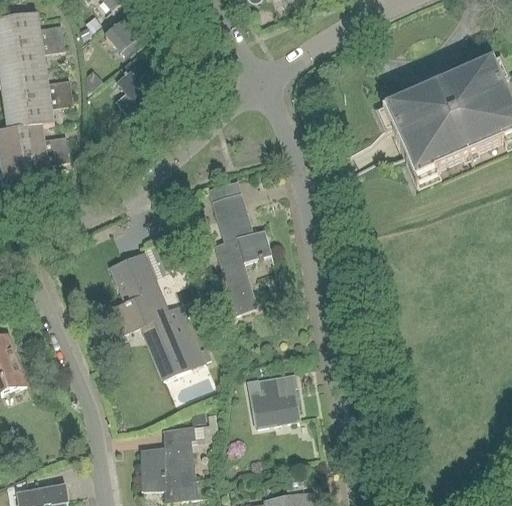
[(104,0),(112,9),(122,0),(104,0)]
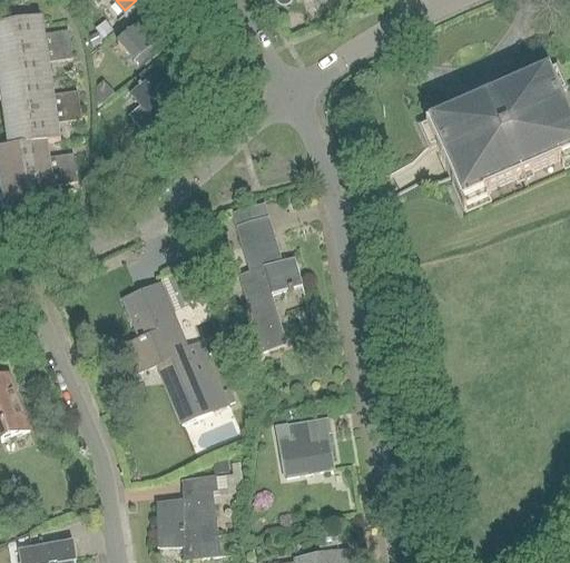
[(146,11),(118,35),(139,60),(148,52),(144,47),(163,31),(146,11)]
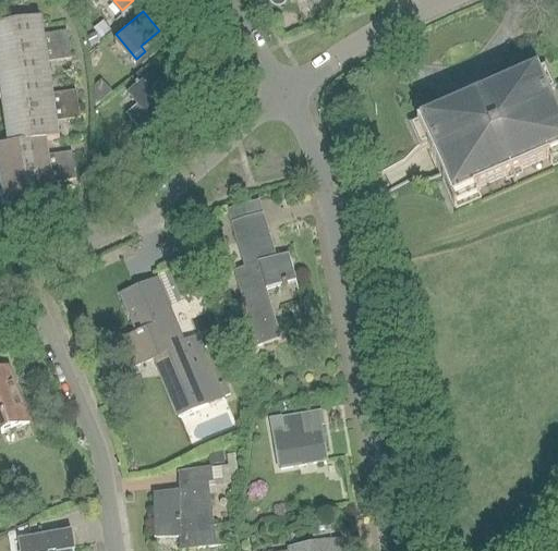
[(0,19),(0,81),(47,74),(38,13),(0,19)]
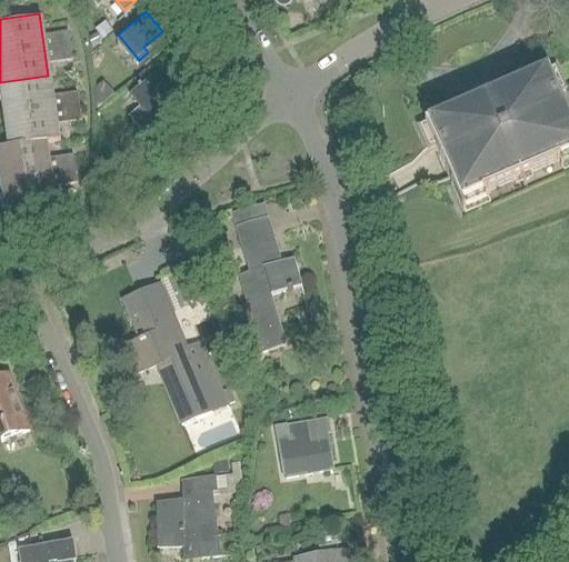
[(70,56),(66,27),(49,29),(53,58),(70,56)]
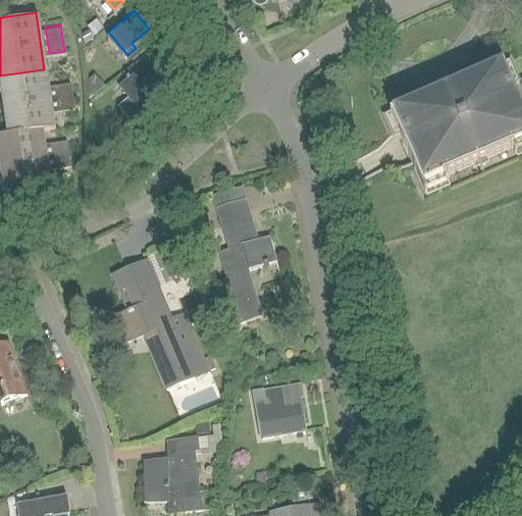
[(88,28),(81,31),(85,39),(92,35),(88,28)]
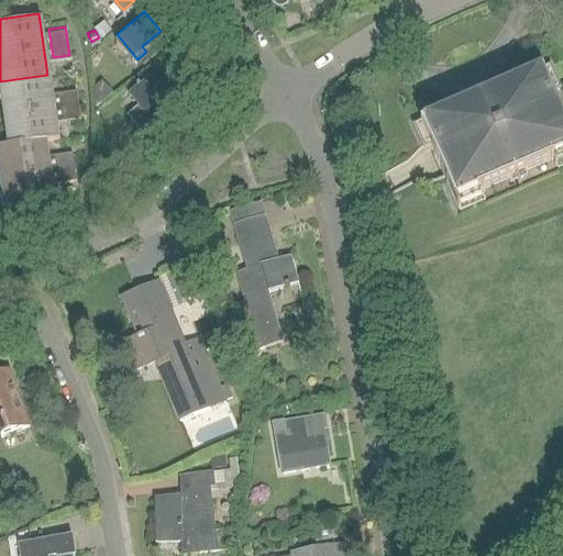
[(421,114),(422,117),(400,126),(411,149),(418,146),(446,208),(472,197),(468,189),(540,156),(543,163),(562,153),(562,142),(539,91),(545,88),(534,64),(514,74),(512,73),(421,114)]
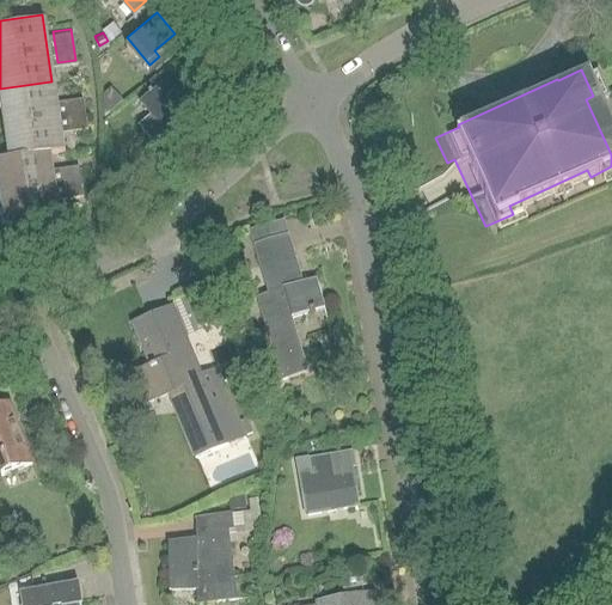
[(177,86),(166,73),(141,96),(166,126),(188,109),(172,90),(177,86)]
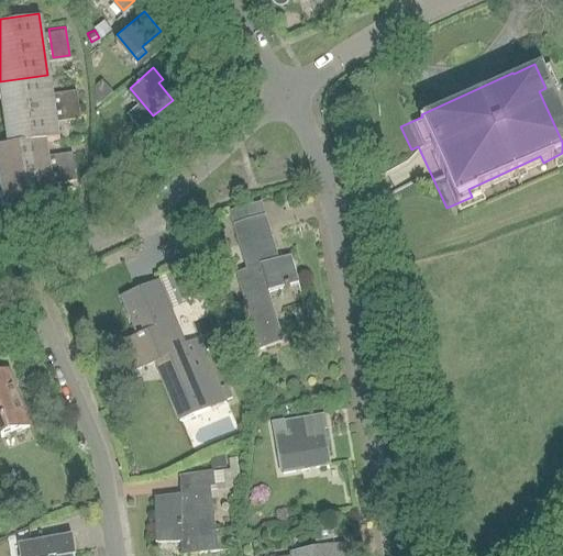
[(44,136),(56,135),(47,75),(0,81),(0,91),(7,140),(8,142),(44,136)]
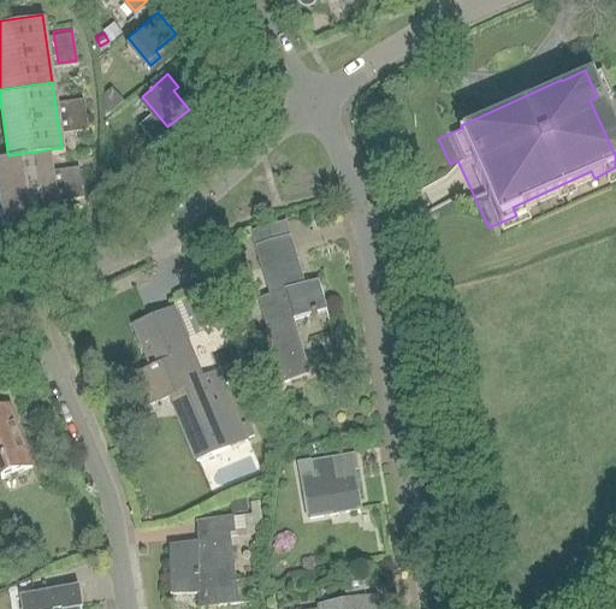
[(112,83),(104,90),(105,112),(124,98),(112,83)]
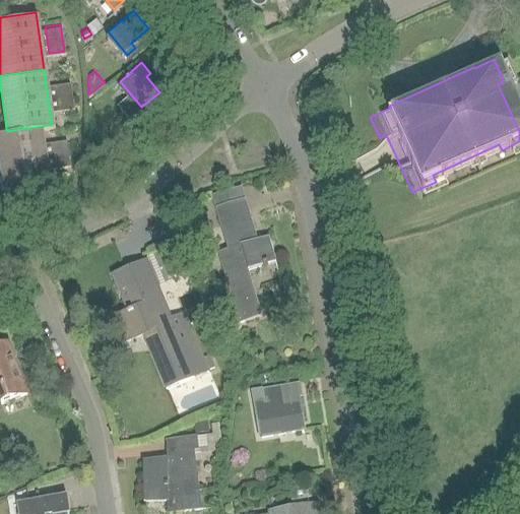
[(54,82),(57,108),(73,106),(69,79),(54,82)]
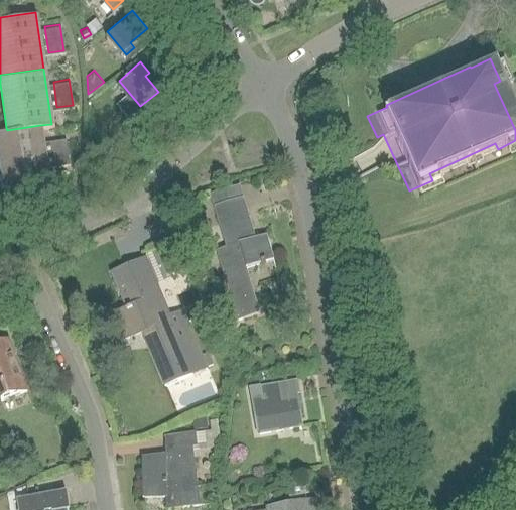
[(40,125),(7,130),(6,128),(0,129),(0,168),(3,186),(48,179),(40,125)]
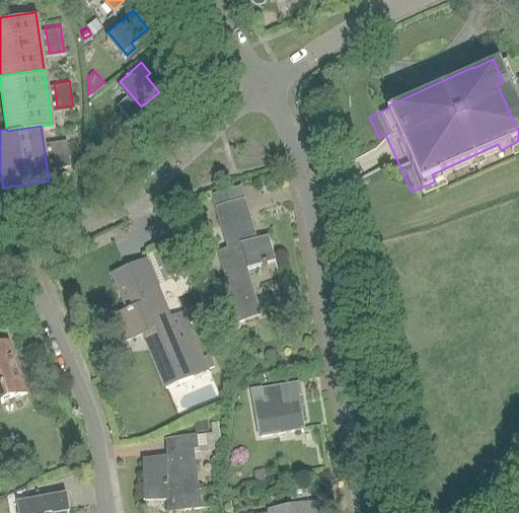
[(53,164),(69,162),(65,136),(50,139),(53,164)]
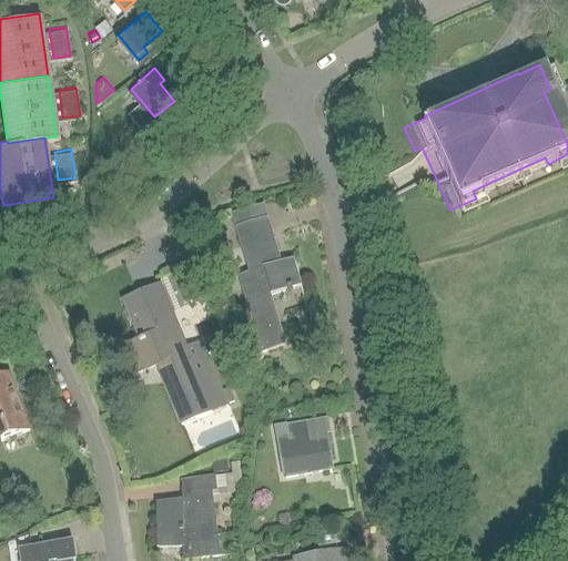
[(281,258),(267,214),(236,223),(251,268),(239,272),(262,347),(285,340),(270,289),(301,281),(293,255),(281,258)]
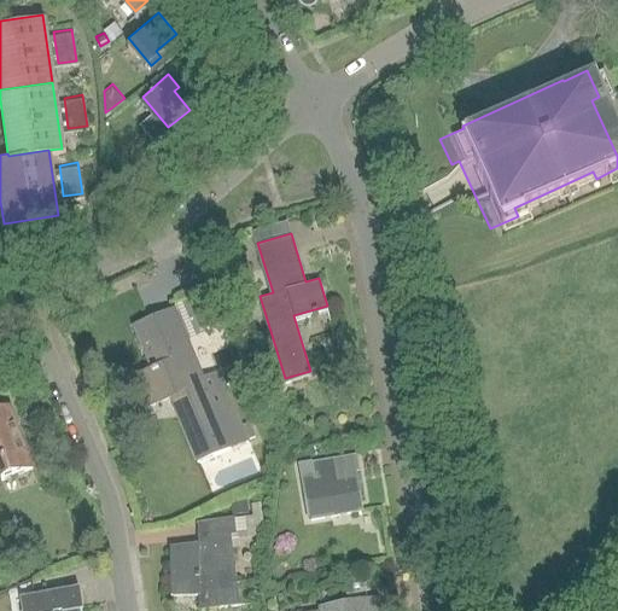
[(255,278),(248,257),(233,261),(239,283),(255,278)]
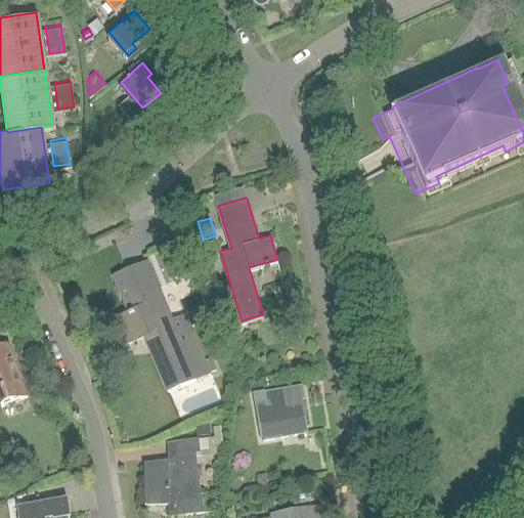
[(182,242),(158,251),(168,278),(193,268),(182,242)]
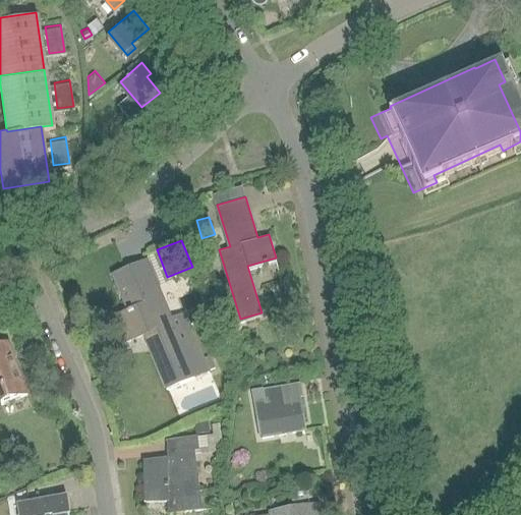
[(141,256),(111,270),(126,306),(112,312),(124,342),(142,334),(166,387),(209,369),(208,367),(215,363),(210,352),(203,355),(183,309),(170,316),(163,298),(156,301),(150,286),(154,284),(141,256)]
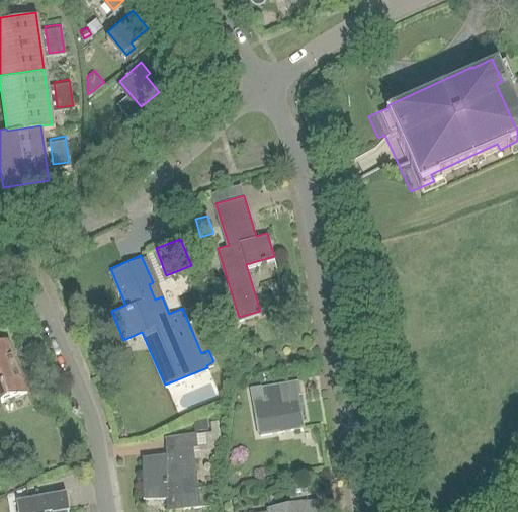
[(6,337),(0,339),(0,398),(0,399),(26,389),(6,337)]
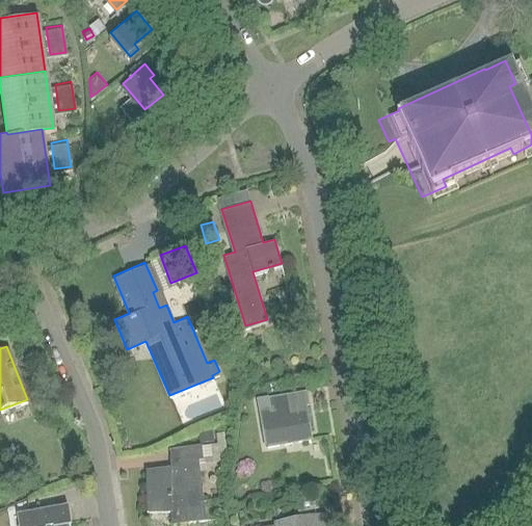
[(290,409),(287,390),(256,395),(264,443),(310,435),(306,406),(290,409)]
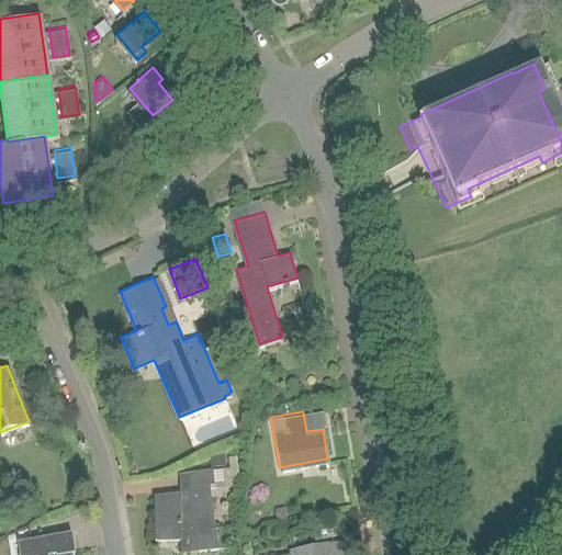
[(224,452),(210,453),(211,463),(225,462),(224,452)]
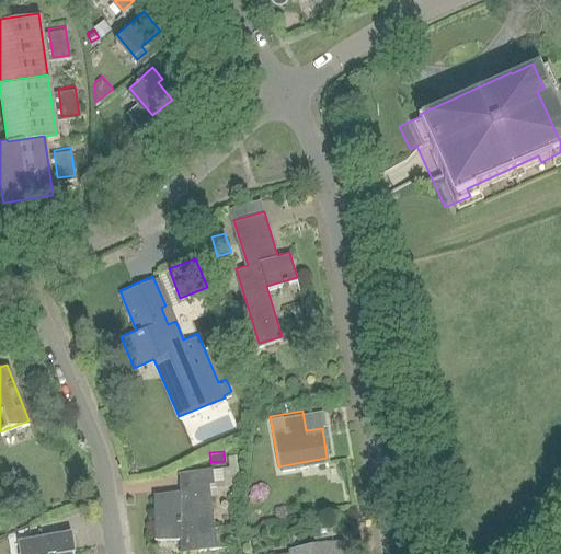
[(213,481),(212,466),(176,471),(179,489),(153,493),(153,523),(158,523),(160,537),(180,537),(180,550),(187,549),(216,545),(208,482),(213,481)]
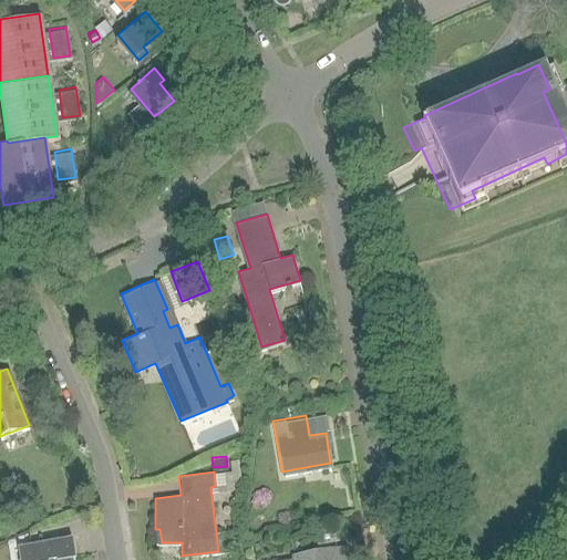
[(73,559),(70,536),(20,543),(22,559),(73,559)]
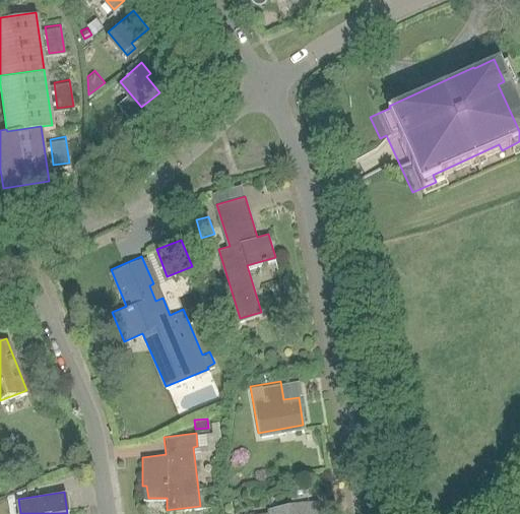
[(317,513),(315,499),(267,507),(268,512),(255,513),(252,513),(248,513),(317,513)]
